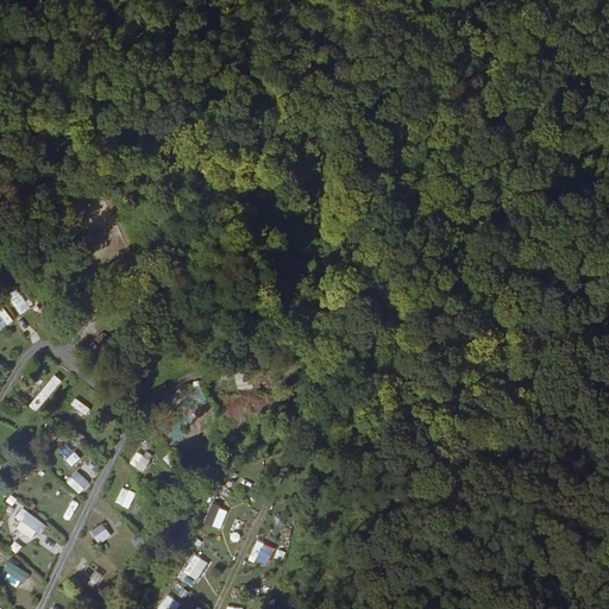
[(18,289),(7,295),(20,315),(30,309),(18,289)]
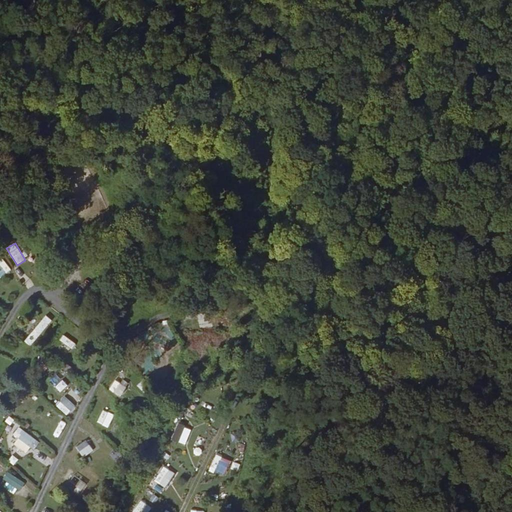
[(0,259),(0,278),(11,270),(2,258),(0,259)]
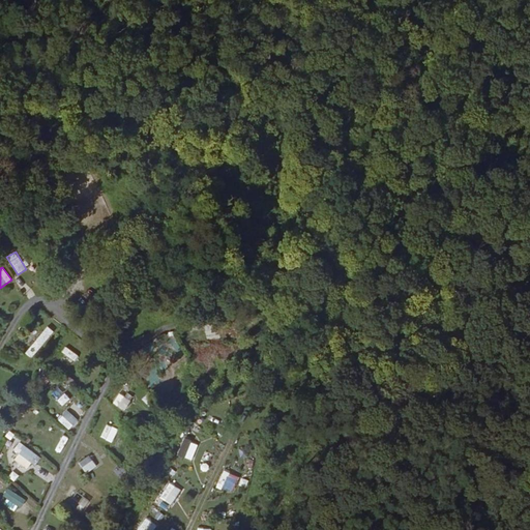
[(25,353),(31,358),(54,333),(48,327),(25,353)]
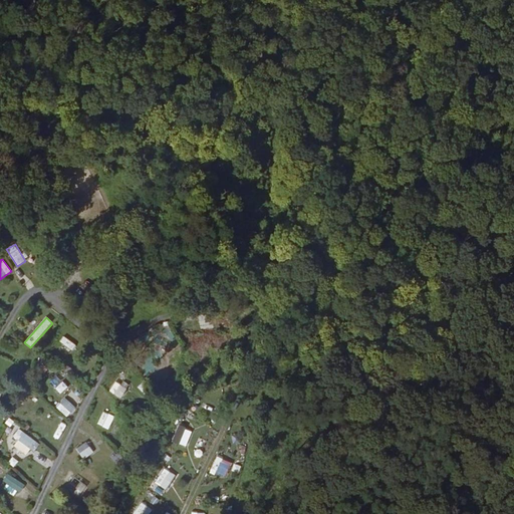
[(74,349),(76,344),(63,338),(60,344),(74,349)]
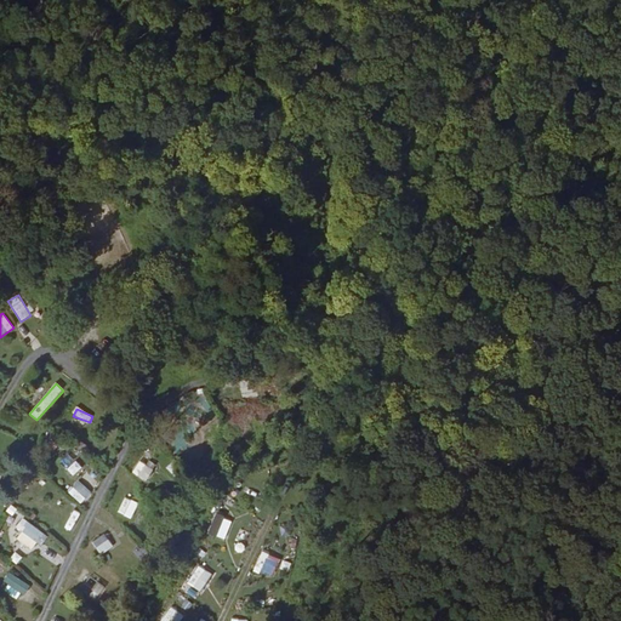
[(154,466),(138,459),(131,474),(147,482),(154,466)]
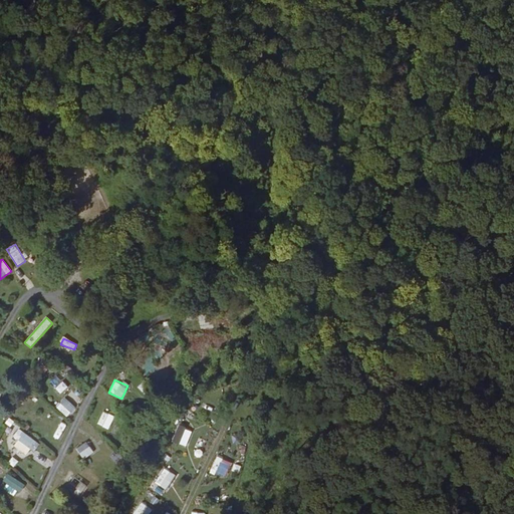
[(60,394),(68,387),(62,380),(55,388),(60,394)]
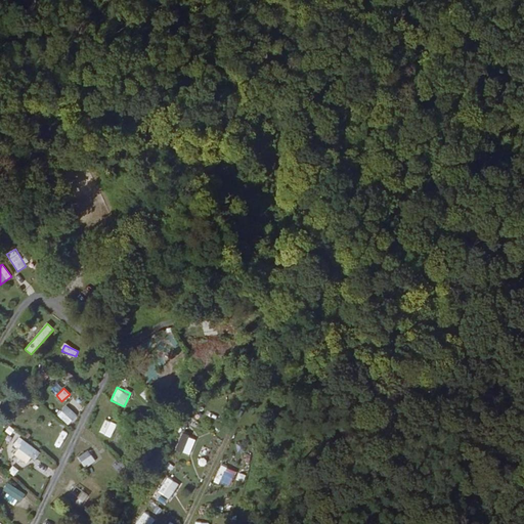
[(140,395),(146,400),(151,394),(145,389),(140,395)]
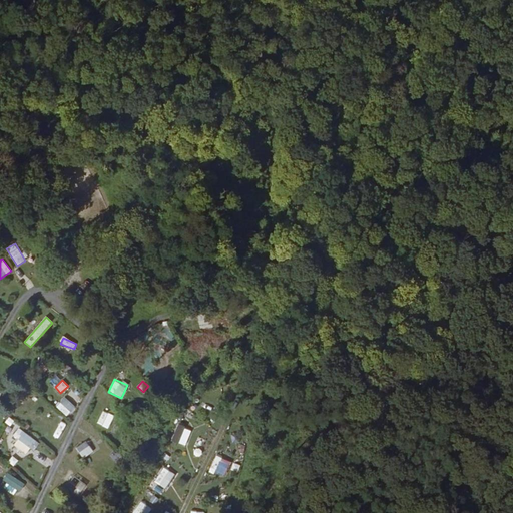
[(65,397),(56,407),(67,417),(76,407),(65,397)]
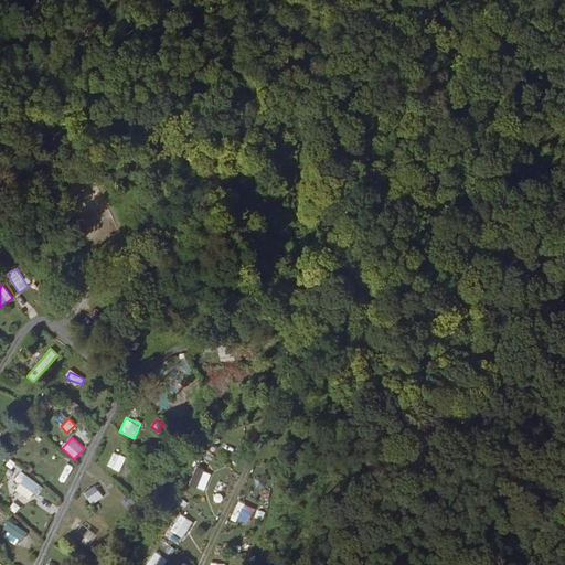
[(114,452),(107,467),(119,472),(126,458),(114,452)]
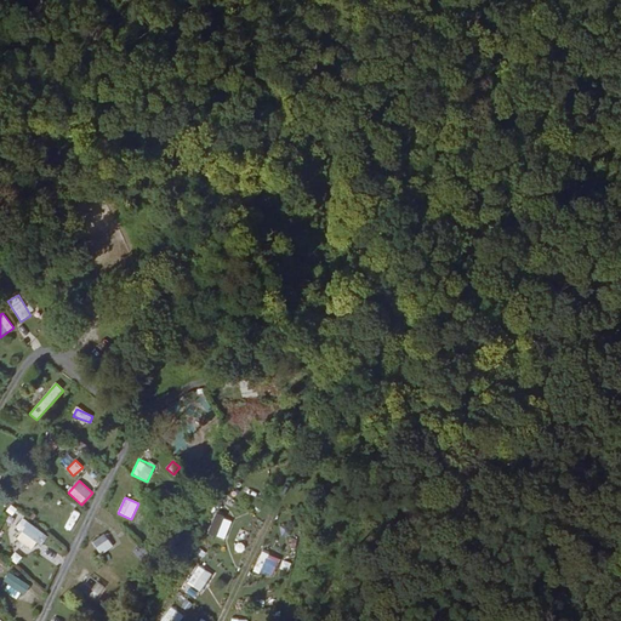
[(10,506),(5,514),(13,519),(18,510),(10,506)]
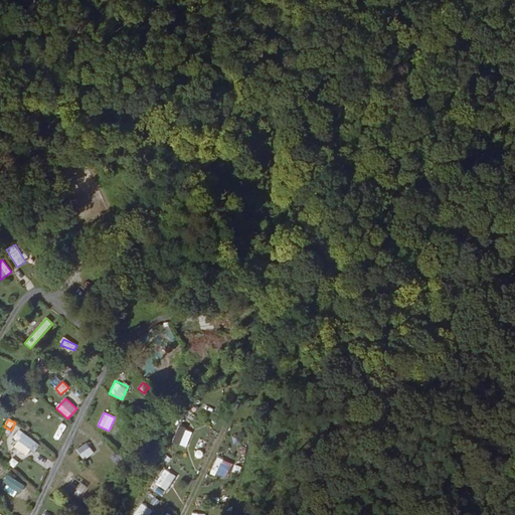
[(178,425),(172,443),(186,448),(193,432),(178,425)]
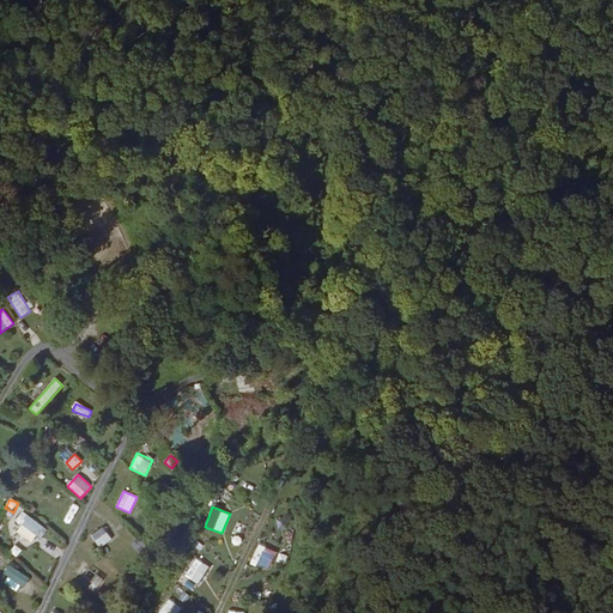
[(66,527),(77,511),(71,508),(60,523),(66,527)]
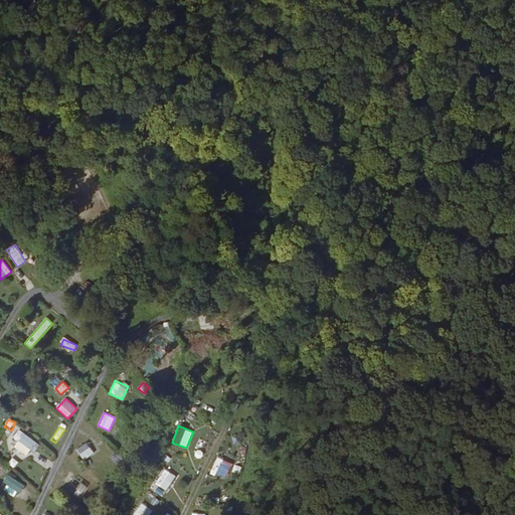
[(18,431),(13,438),(18,441),(12,451),(27,460),(37,443),(18,431)]
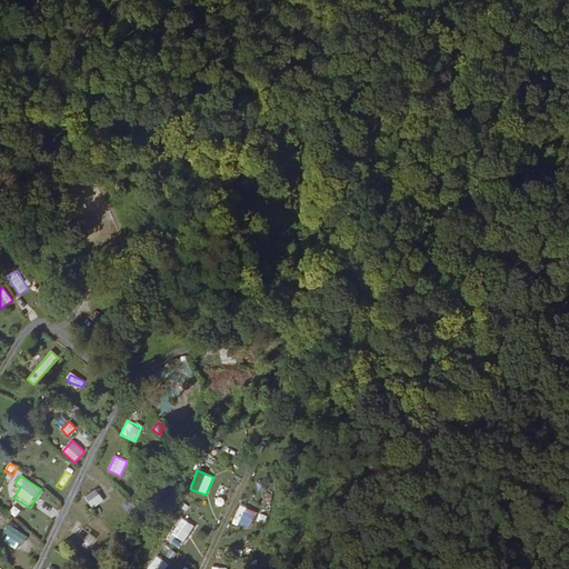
[(97,489),(85,496),(91,509),(103,501),(97,489)]
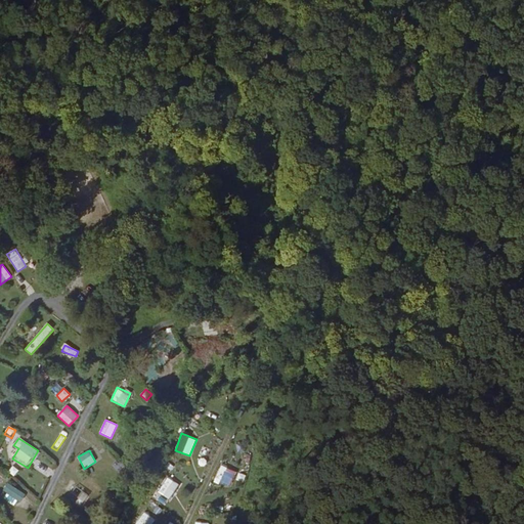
[(194,463),(203,465),(205,456),(197,454),(194,463)]
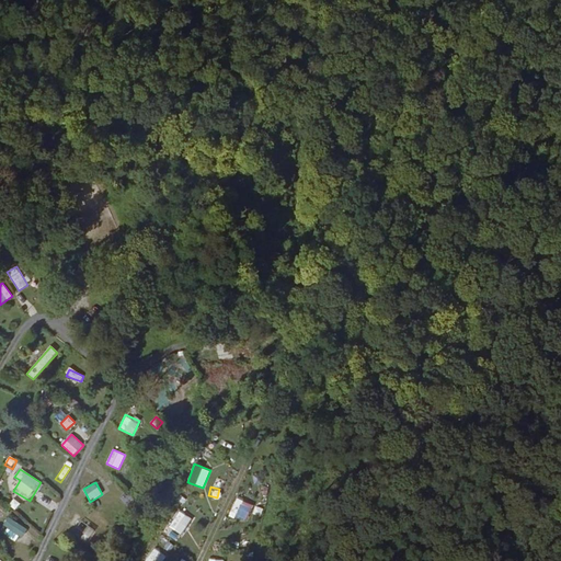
[(229,514),(247,521),(253,504),(236,497),(229,514)]
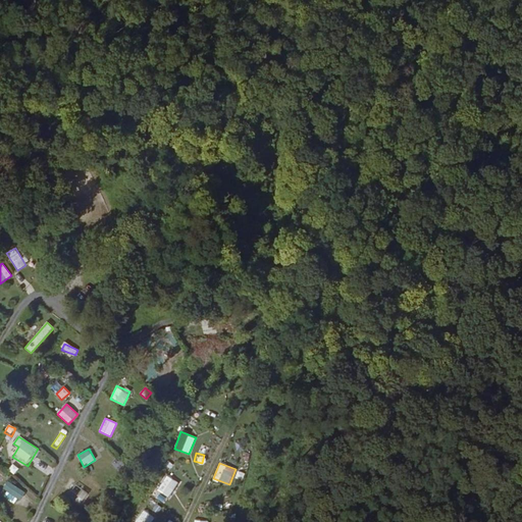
[(167,475),(157,490),(167,498),(178,483),(167,475)]
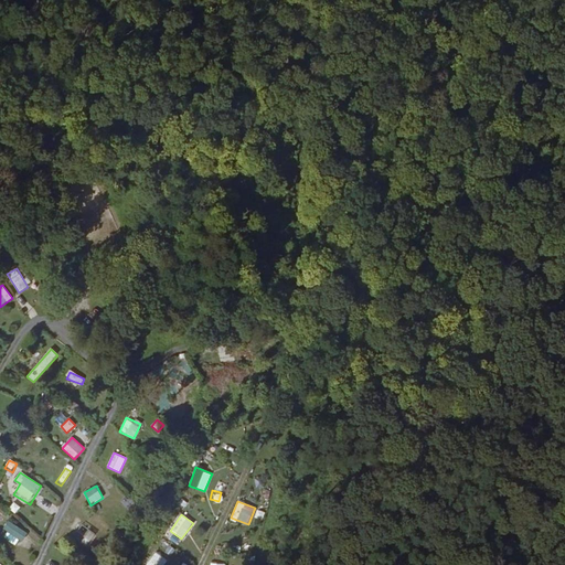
[(0,532),(0,533),(18,545),(27,532),(8,521),(0,532)]
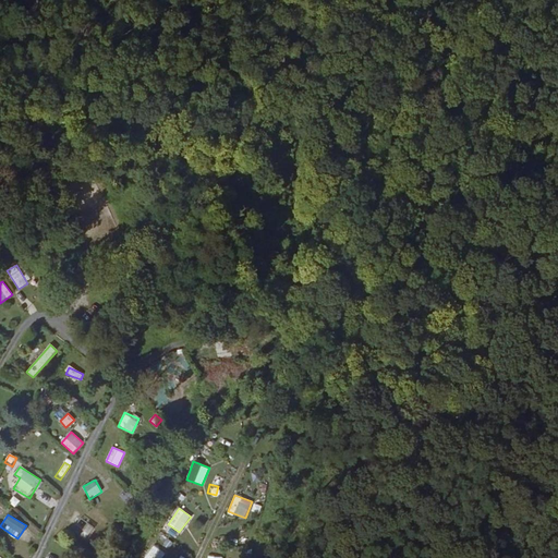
[(88,538),(95,525),(80,519),(73,532),(88,538)]
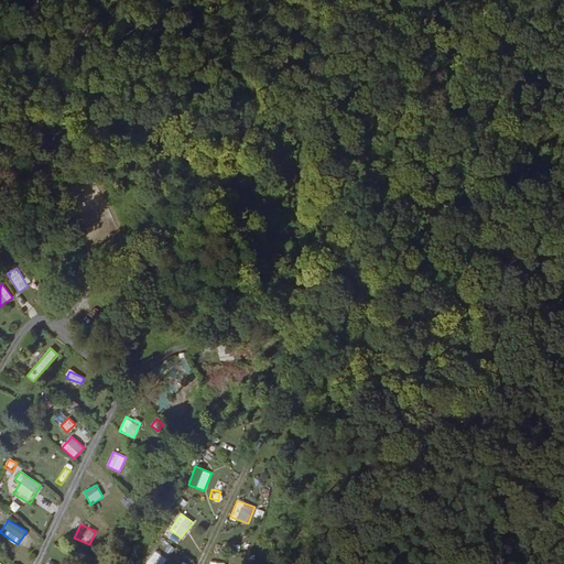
[(153,554),(147,563),(163,563),(165,562),(153,554)]
